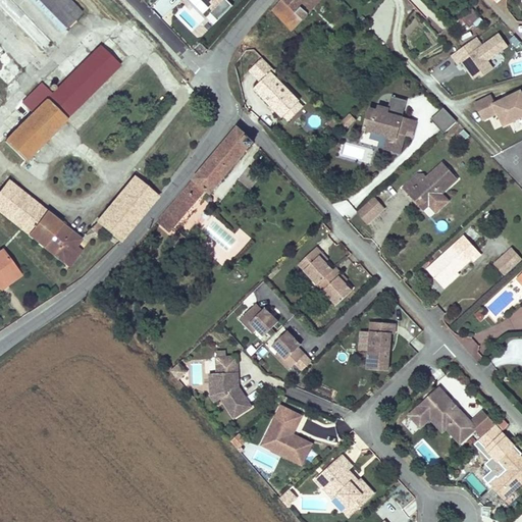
[(52,41),(11,0),(0,0),(0,5),(43,50),(52,41)]
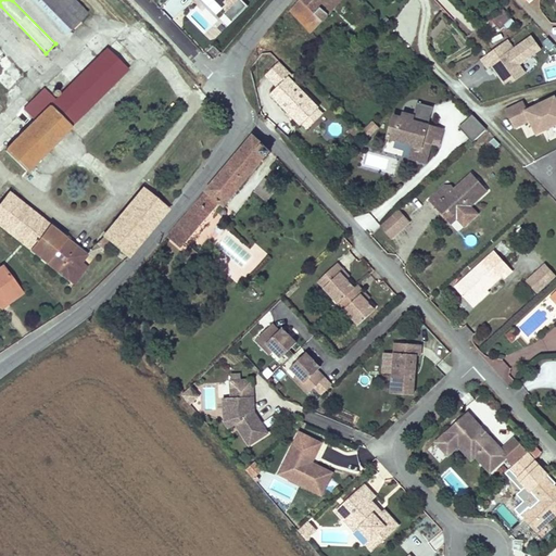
[(87,11),(75,0),(43,0),(71,27),(87,11)]
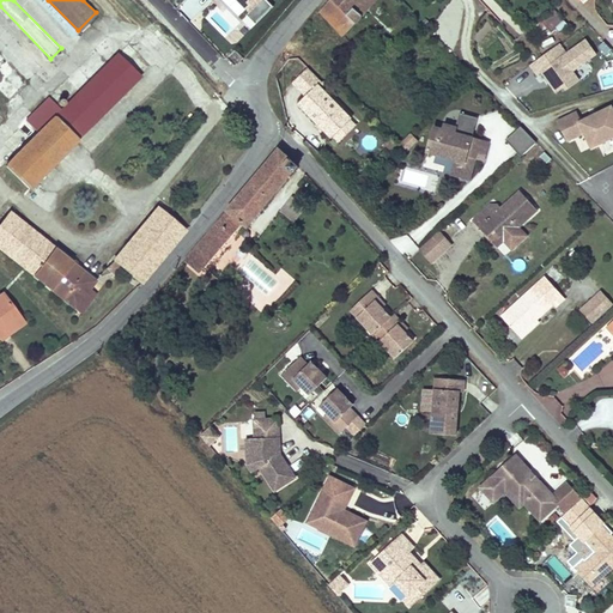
[(238,0),(248,8),(244,12),(253,20),(271,2),(267,0),(238,0)]
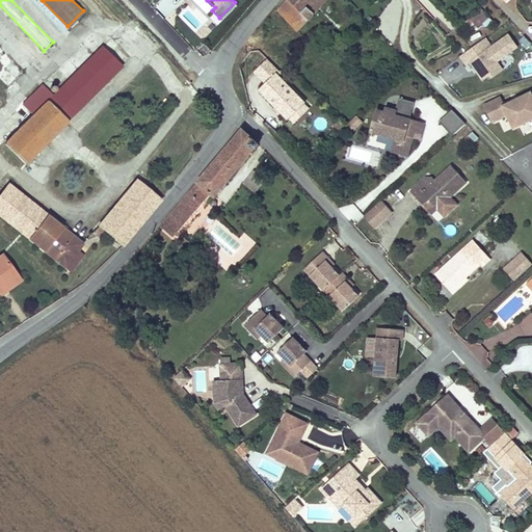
[(286,0),(277,9),(298,32),(307,23),(326,0),(286,0)]
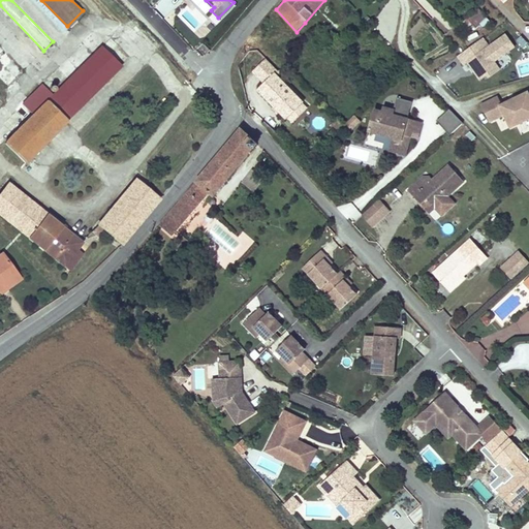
[(467,19),(479,31),(490,22),(476,8),(467,19)]
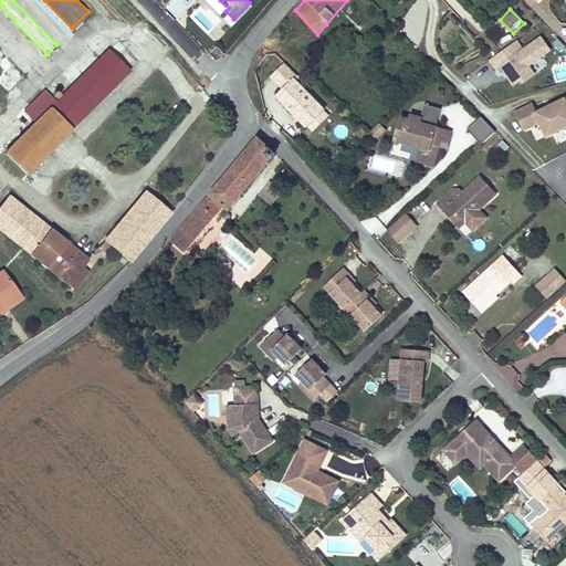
[(363,44),(353,34),(346,41),(356,51),(363,44)]
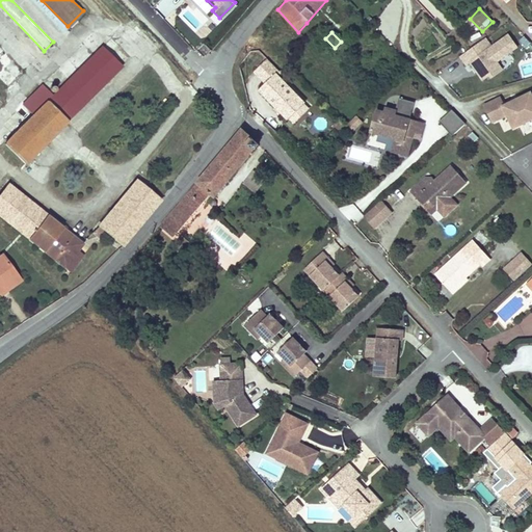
[(104,46),(92,34),(70,56),(81,68),(104,46)]
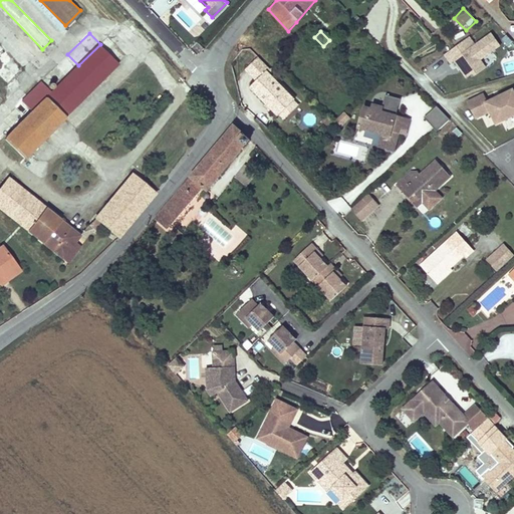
[(470,38),(444,56),(453,70),(456,68),(466,80),(472,77),(474,79),(487,69),(481,62),(501,48),(492,34),(475,46),(470,38)]
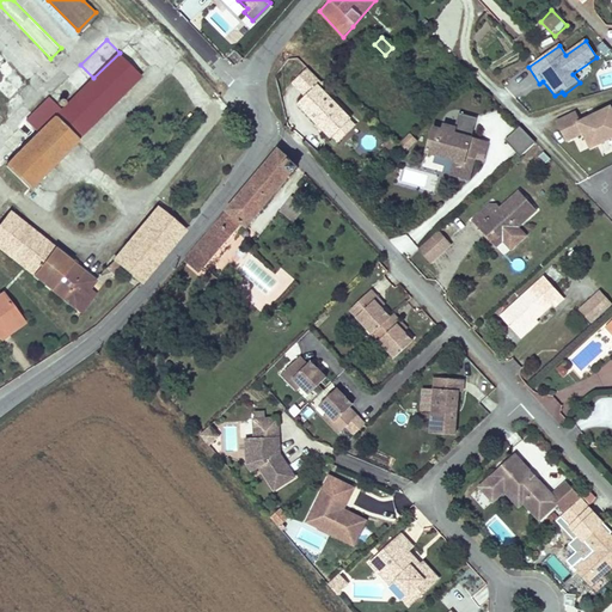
[(61,109),(55,116),(78,138),(150,65),(128,43),(120,53),(93,78),(61,109)]
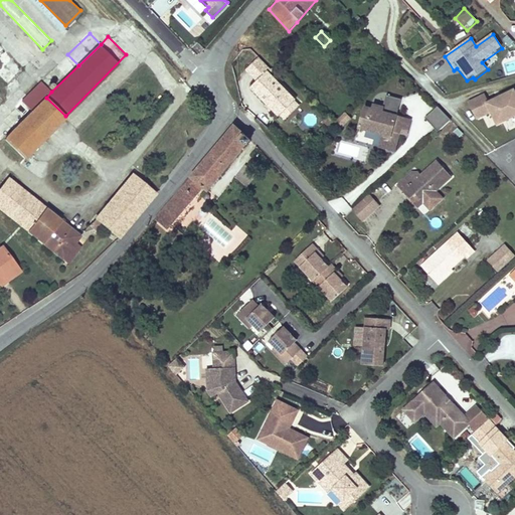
[(22,68),(0,44),(0,75),(7,83),(22,68)]
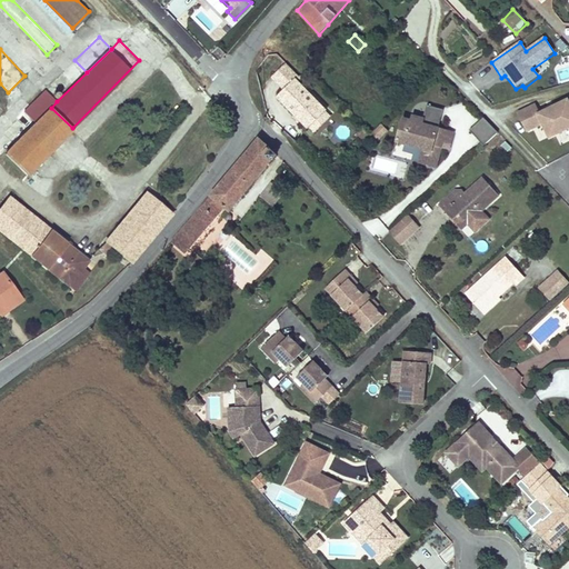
[(285,89),(278,96),(297,116),(300,119),(309,128),(326,112),(327,111),(299,81),(297,79),(299,76),(287,63),(273,76),(285,89)]
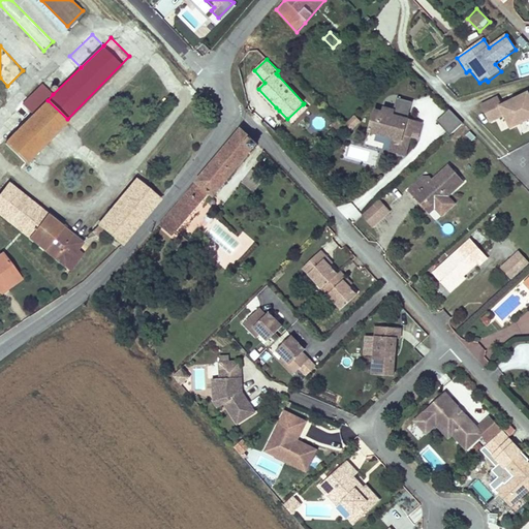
[(33,115),(0,148),(0,151),(19,169),(67,119),(48,100),(53,94),(41,83),(22,104),(33,115)]
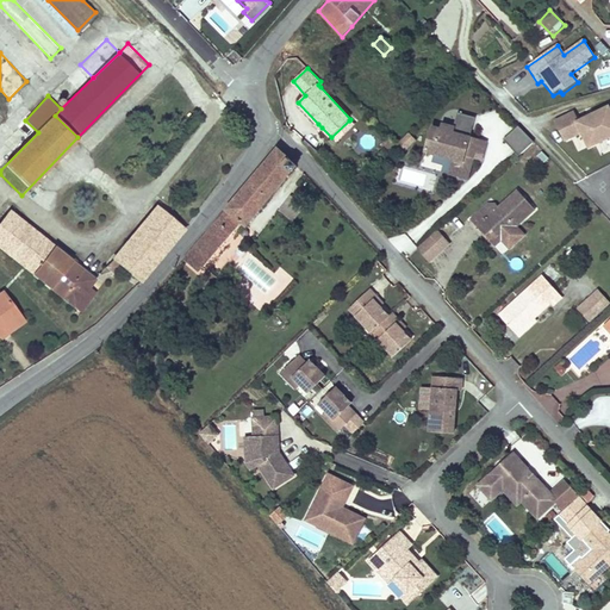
[(580,124),(576,114),(558,123),(567,142),(584,134),(591,148),(609,138),(609,109),(591,119),(592,122),(586,124),(585,122),(580,124)]
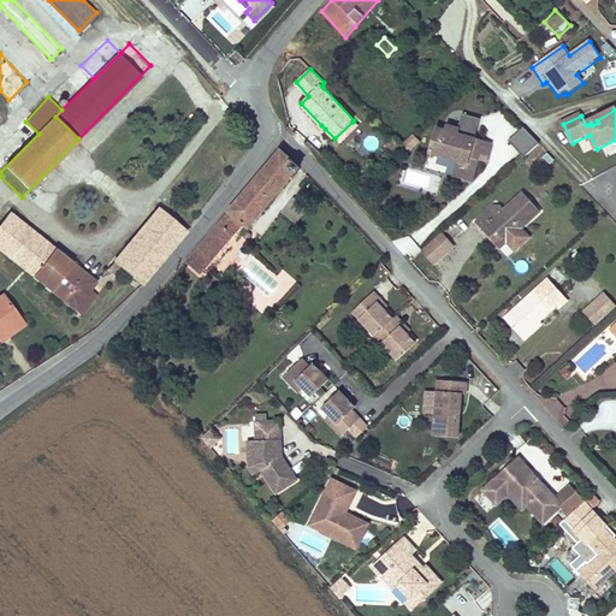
[(353,122),(335,138),(341,143),(359,126),(353,122)]
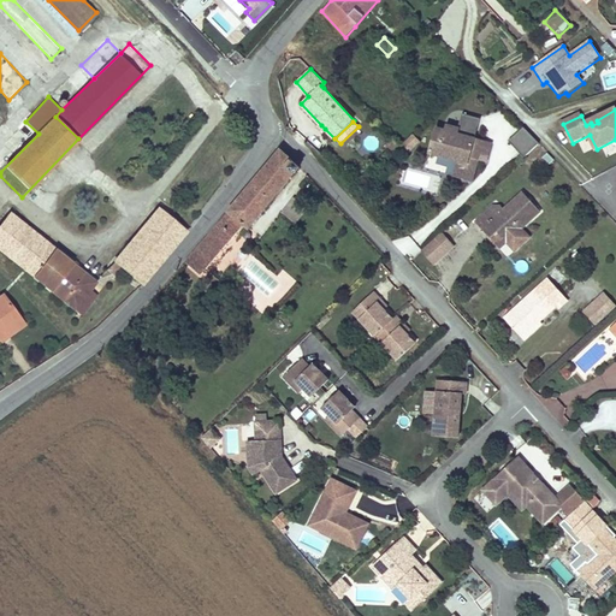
[(457,134),(458,129),(446,125),(445,131),(436,129),(431,148),(460,154),(458,160),(457,166),(462,167),(460,177),(473,181),(478,158),(473,157),(477,138),(457,134)]
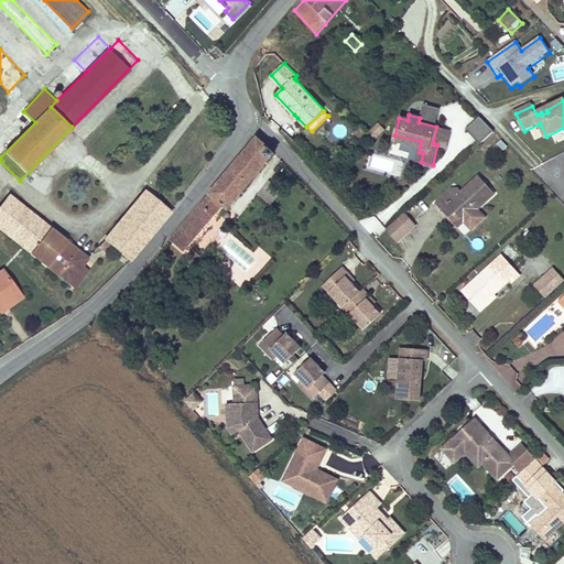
[(479,117),(464,130),(479,147),(494,133),(479,117)]
